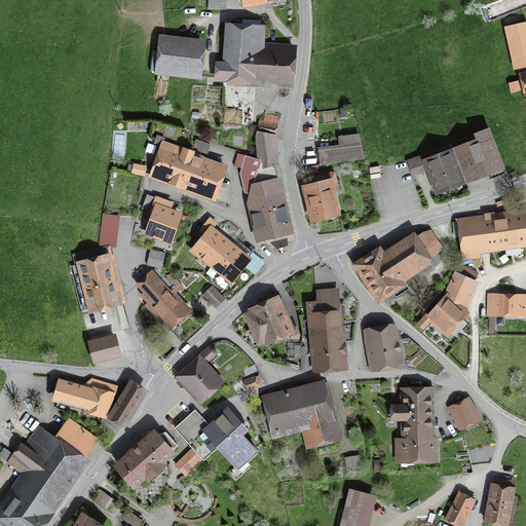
[(209,0),(209,9),(224,9),(224,0),(209,0)]
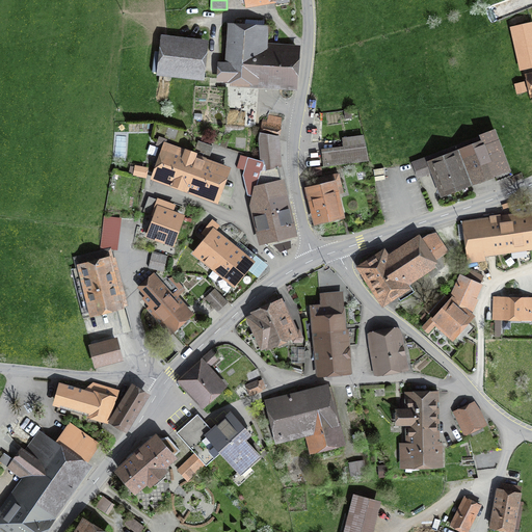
[(531,23),(512,28),(522,70),(531,67),(531,23)]
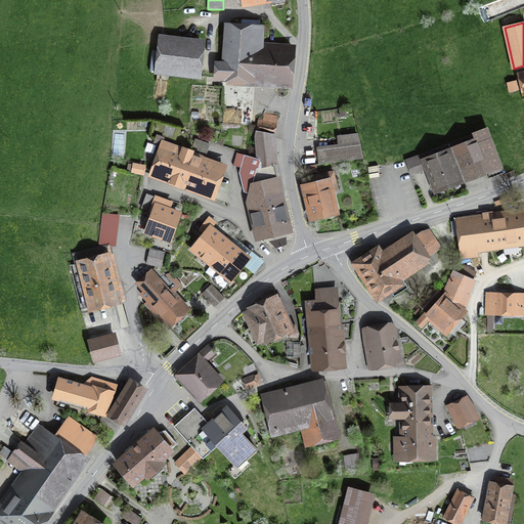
[(275,87),(289,88),(292,46),(262,44),(263,30),(231,28),(228,64),(218,64),(217,77),(275,81),(275,87)]
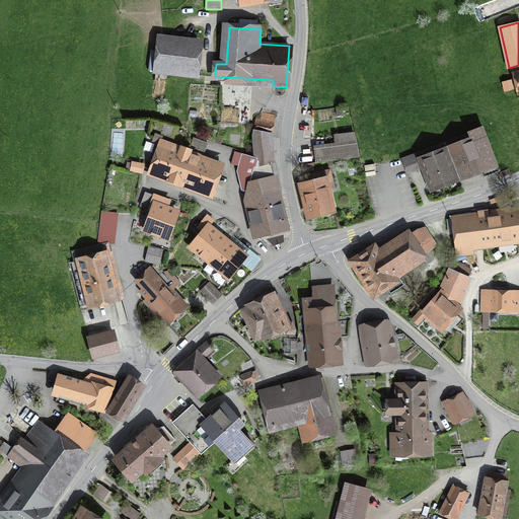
[(156,69),(197,74),(200,44),(159,39),(156,69)]
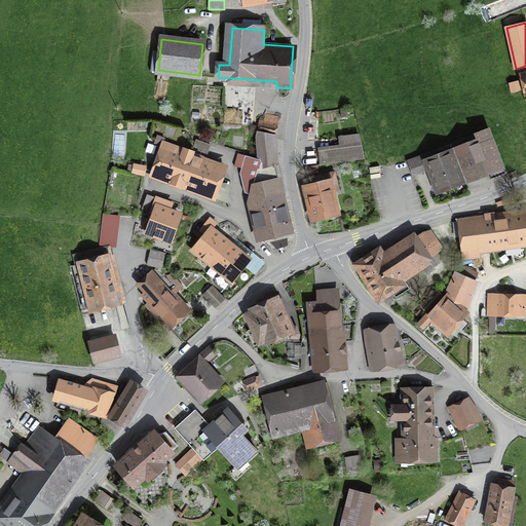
[(261,117),(260,123),(274,126),(276,120),(261,117)]
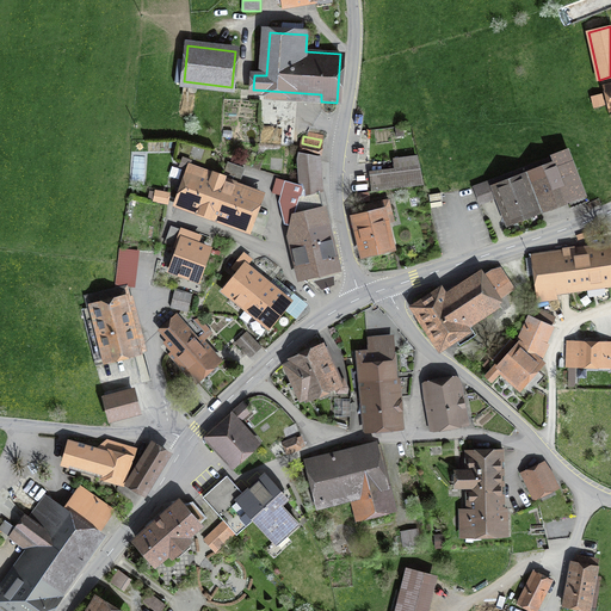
[(319,147),(302,143),(300,154),(316,156),(318,156),(319,147)]
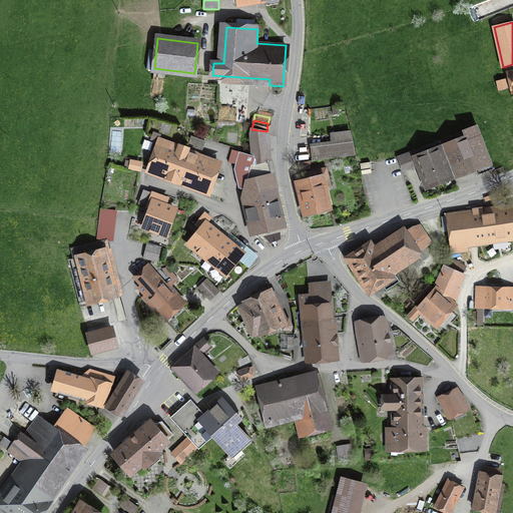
[(477,126),(444,139),(452,157),(458,175),(477,167),(479,173),(492,168),(477,126)]
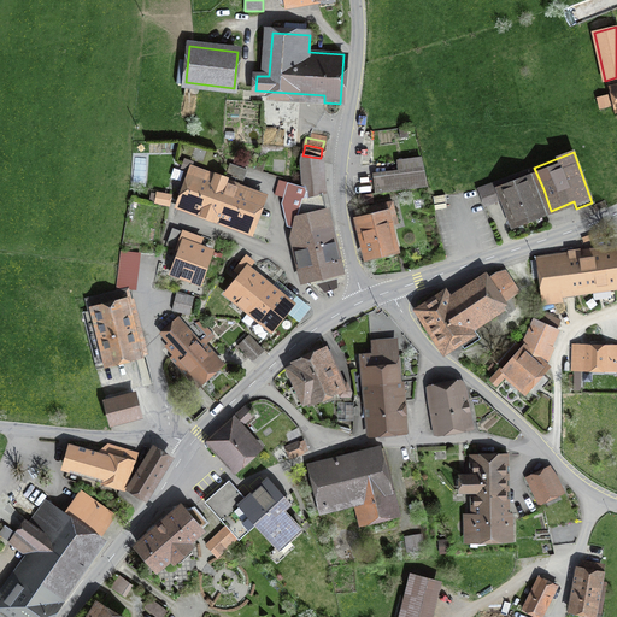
[(304,187),(304,193),(322,193),(319,158),(303,156),(301,160),(303,184),(304,187)]
